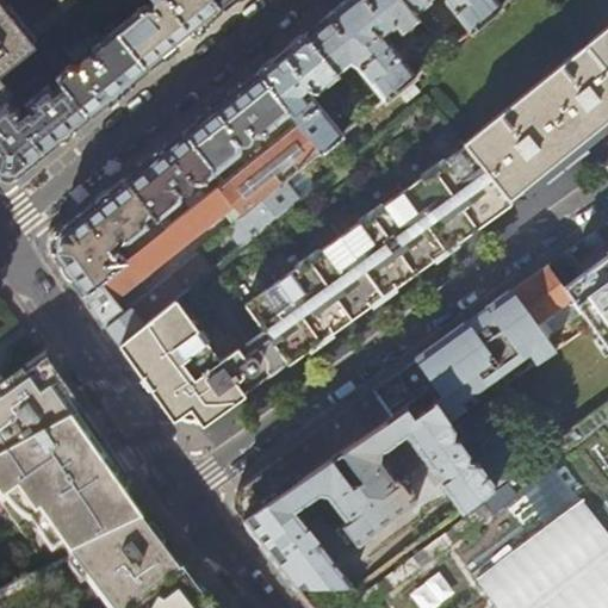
[(187,42),(224,12),(213,0),(168,0),(168,2),(163,1),(156,7),(155,10),(148,10),(123,29),(115,18),(107,24),(150,72),(187,42)]
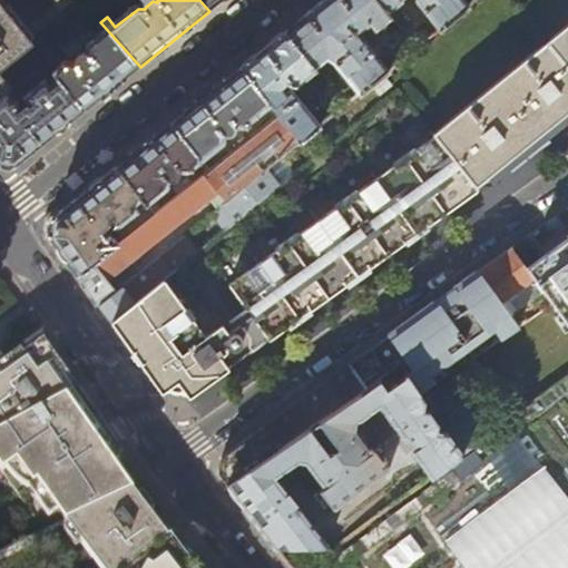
[(223,0),(199,0),(209,11),(223,0)]
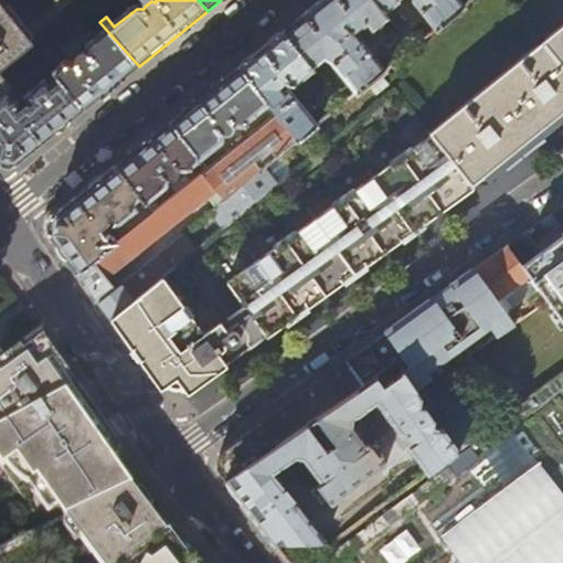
[(386,24),(382,19),(367,0),(326,0),(317,8),(284,34),(312,72),(325,62),(332,65),(358,97),(388,73),(364,44),(360,45),(354,38),(367,29),(372,34),(386,24)]
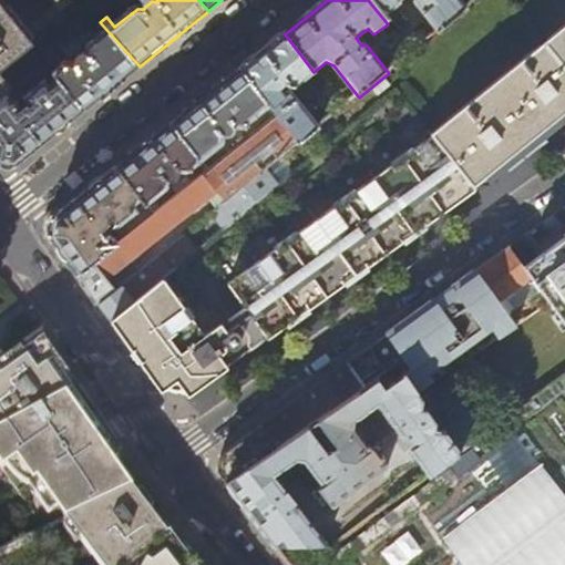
[(564,0),(480,0),(468,10),(438,34),(389,73),(359,98),(320,129),(304,143),(304,144),(317,160),(398,95),(431,137),(473,192),(564,116),(564,0)]
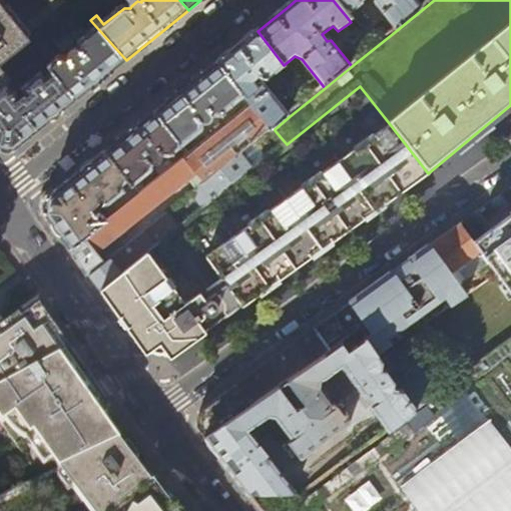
[(333,0),(347,17),(363,5),(361,4),(365,0),(375,0),(377,2),(375,4),(396,31),(423,9),(416,0),(333,0)]
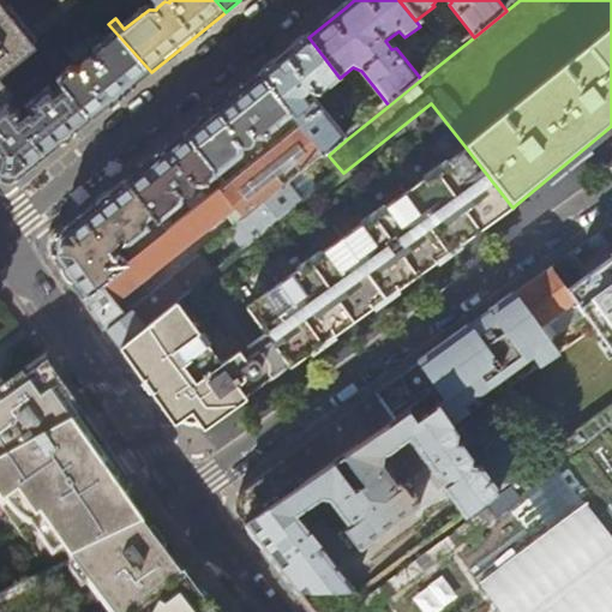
[(39,49),(0,3),(0,113),(11,106),(10,105),(16,100),(17,100),(1,81),(39,49)]
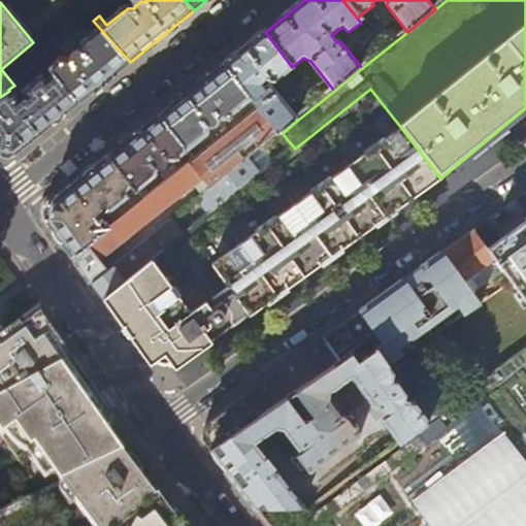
[(99,87),(130,62),(93,21),(89,25),(96,34),(83,44),(81,52),(79,52),(75,53),(73,55),(72,59),(65,59),(51,70),(56,75),(79,102),(99,87)]
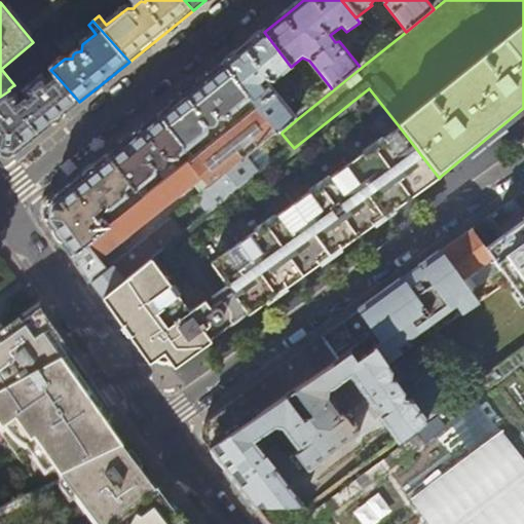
[(244,48),(224,64),(261,108),(282,133),(297,119),(271,87),(267,86),(264,87),(260,82),(266,78),(268,81),(276,82),(293,69),(291,67),(264,32),(244,48)]
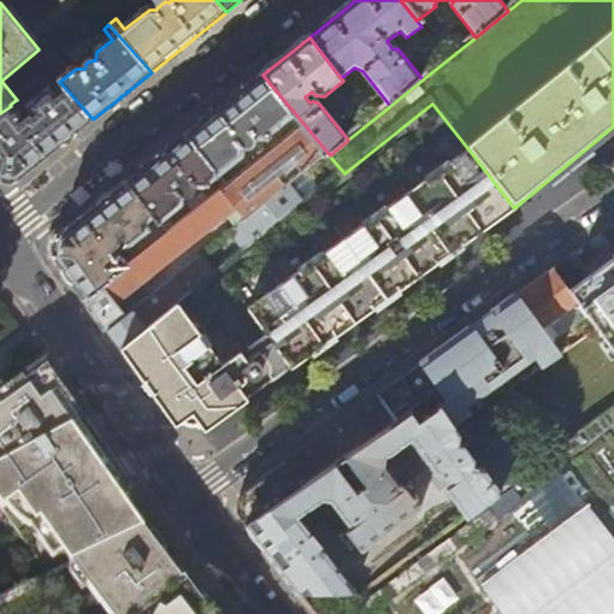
[(70,55),(75,63),(89,51),(84,45),(70,55)]
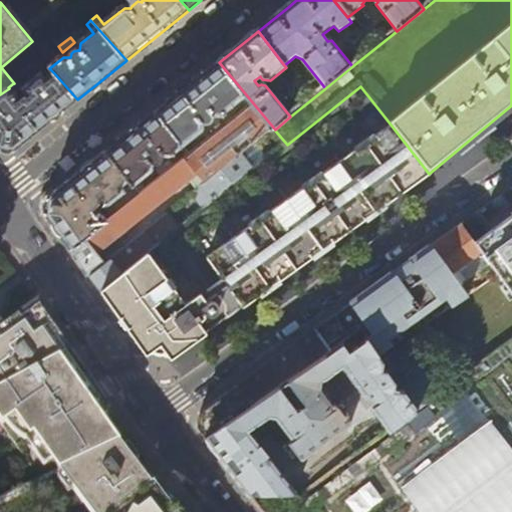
[(32,68),(36,73),(47,65),(42,59),(32,68)]
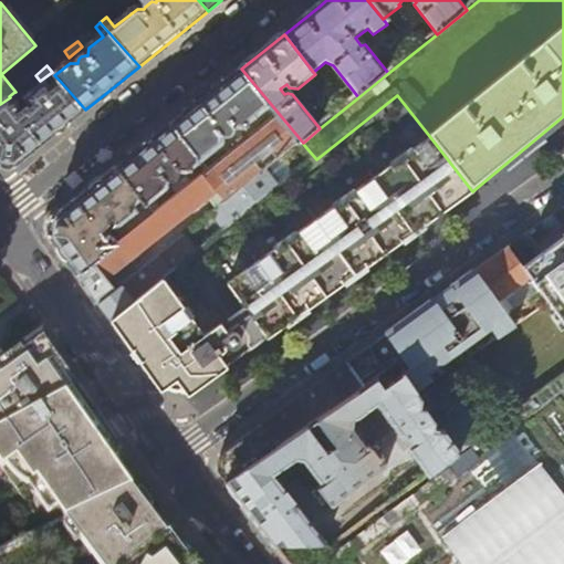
[(275,121),(281,116),(241,69),(205,98),(173,124),(204,164),(226,145),(228,138),(231,138),(236,136),(238,133),(238,128),(246,129),(268,111),(275,121)]
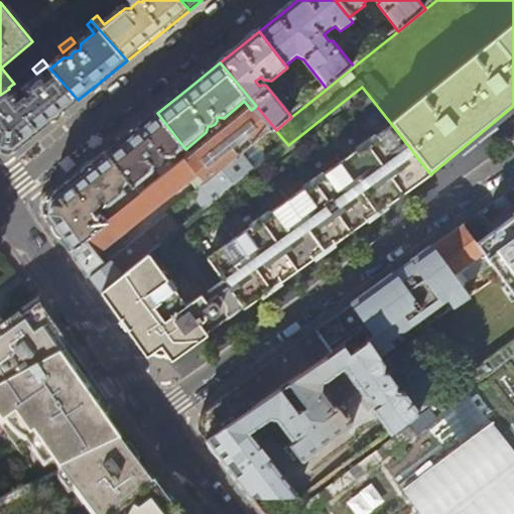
[(46,125),(78,100),(54,74),(46,80),(42,75),(23,91),(19,92),(13,84),(8,88),(9,89),(0,95),(0,146),(0,148),(15,150),(46,125)]
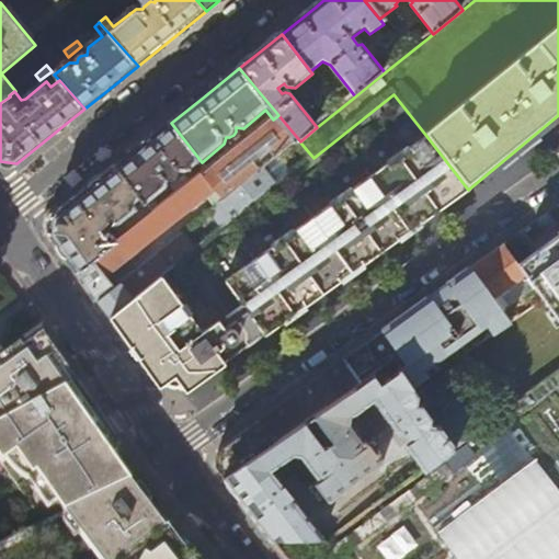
[(300,141),(278,115),(273,120),(248,140),(235,150),(191,185),(178,195),(160,210),(153,215),(143,224),(116,244),(80,273),(90,288),(101,305),(118,291),(111,278),(198,210),(206,219),(267,170),(300,143),(300,141)]
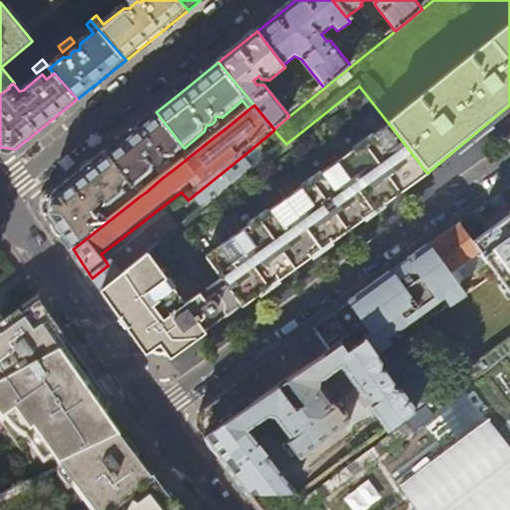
[(172,158),(184,148),(156,112),(132,132),(106,152),(130,183),(137,192),(140,196),(146,192),(140,184),(154,173),(155,166),(159,166),(162,164),(164,162),(164,158),(172,158)]
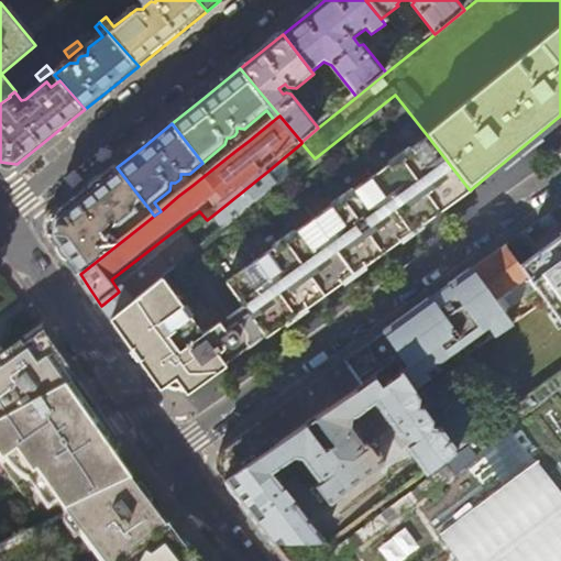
[(235,151),(249,141),(243,135),(230,145),(235,151)]
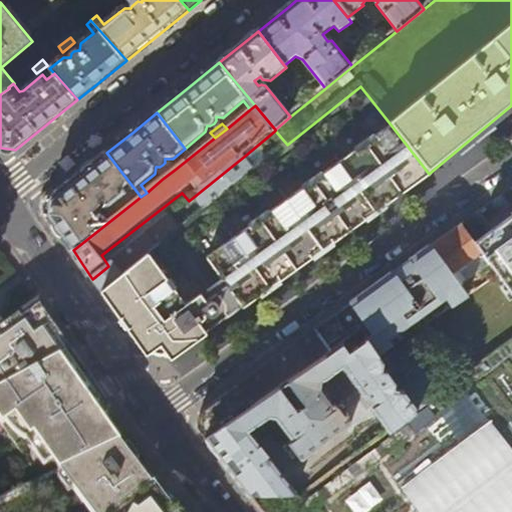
[(430,175),(429,174),(391,124),(207,258),(244,309),(291,275),(394,202),(430,175)]
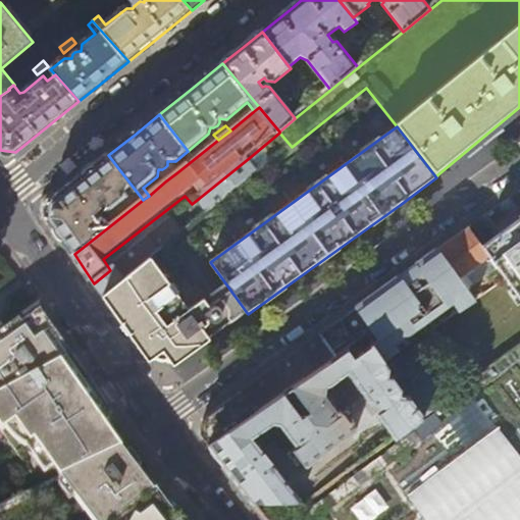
[(125,193),(133,187),(108,155),(80,178),(50,203),(48,217),(74,254),(108,227),(99,214),(107,208),(110,213),(128,198),(125,193)]
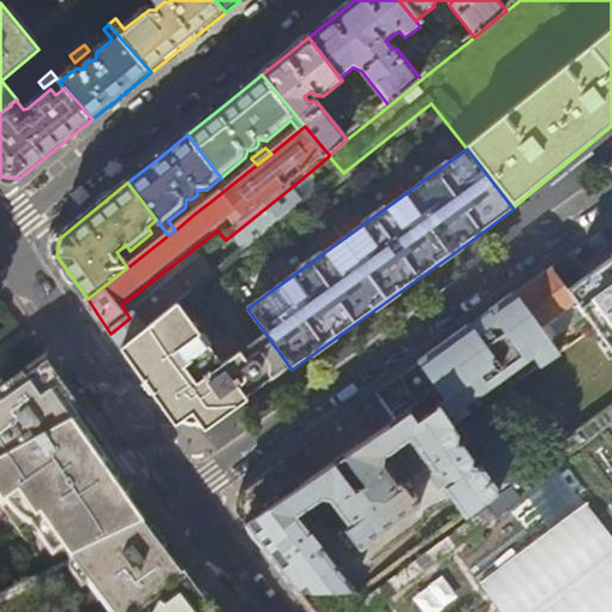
[(307,203),(293,186),(226,240),(130,318),(111,334),(117,342),(123,351),(180,305),(307,203)]
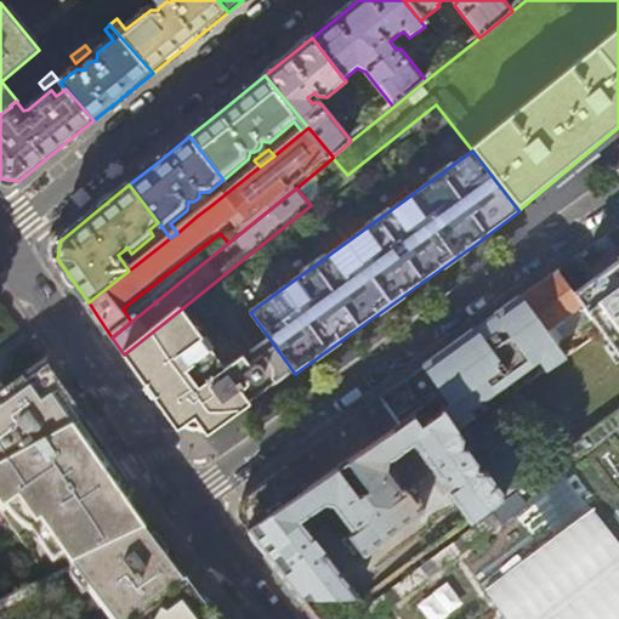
[(197,216),(211,205),(206,199),(192,211),(197,216)]
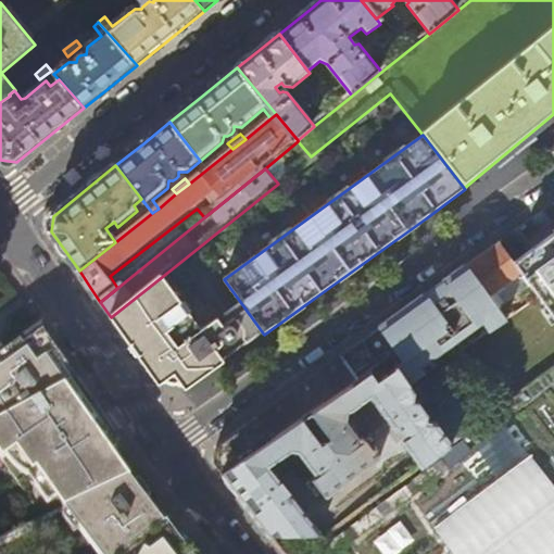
[(141,222),(152,213),(149,209),(137,217),(141,222)]
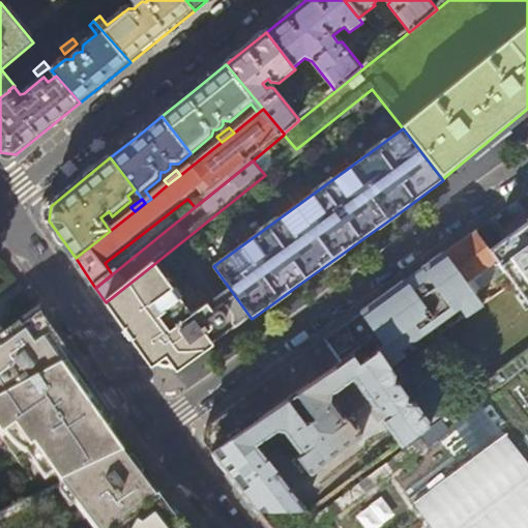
[(527,225),(491,252),(504,272),(512,285),(514,284),(527,301),(527,225)]
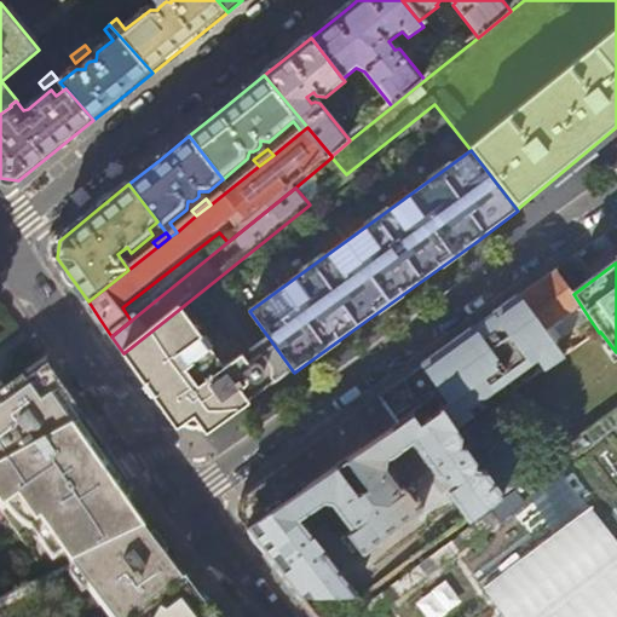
[(589,318),(574,294),(558,272),(540,284),(524,297),(555,342),(589,318)]
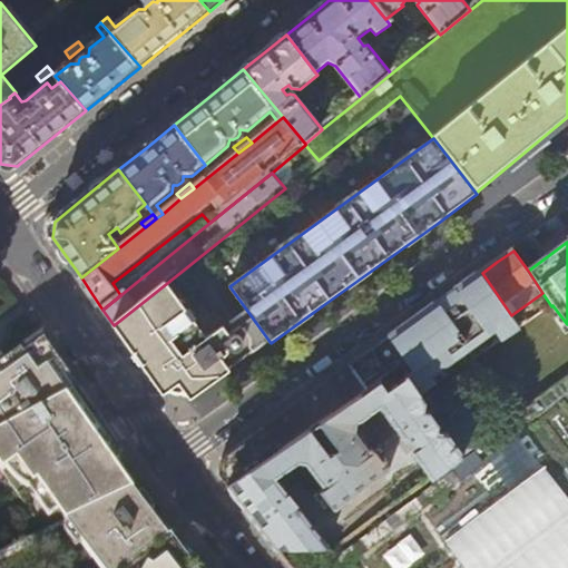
[(379,348),(351,368),(368,392),(381,383),(402,370),(408,378),(421,398),(431,390),(432,391),(460,372),(469,365),(520,330),(511,315),(482,273),(452,294),(379,348)]
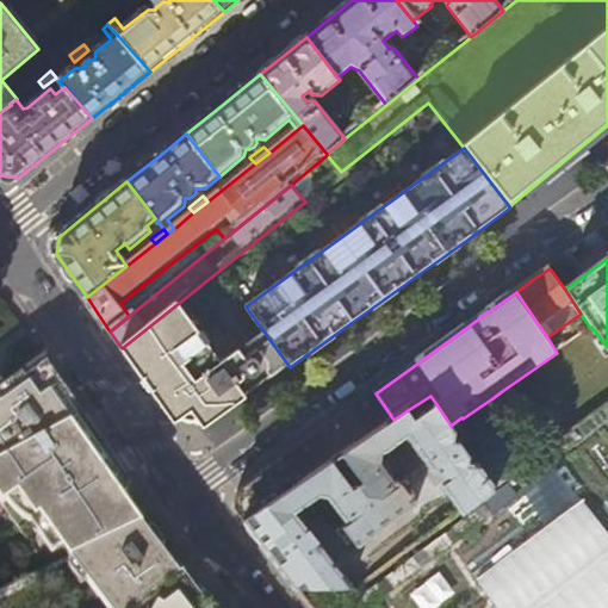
[(221,361),(179,303),(122,348),(141,374),(169,415),(174,423),(192,411),(205,428),(248,398),(235,382),(239,379),(242,383),(244,376),(242,373),(246,371),(249,374),(252,374),(254,374),(259,372),(260,367),(260,365),(258,361),(254,359),(250,359),(248,360),(239,349),(235,352),(234,351),(227,355),(228,357),(221,361)]
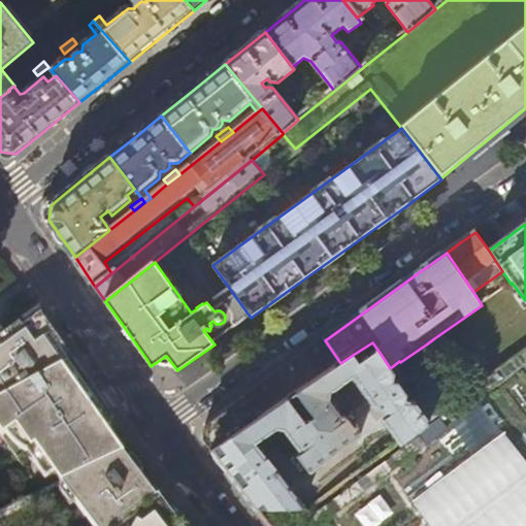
[(0,403),(74,363),(51,330),(42,318),(24,331),(21,327),(0,341),(0,403)]
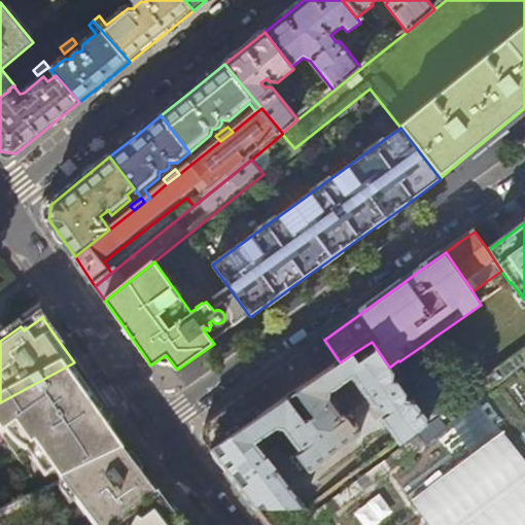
[(450,359),(433,338),(425,344),(441,366),(450,359)]
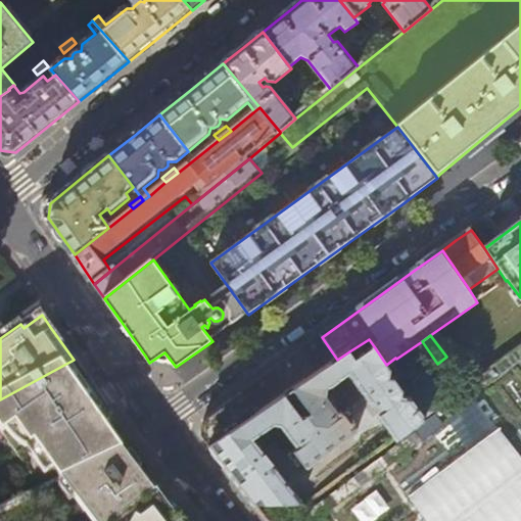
[(337,360),(322,337),(288,361),(262,380),(225,407),(204,422),(202,437),(205,442),(209,447),(286,395),(294,389),(337,360)]
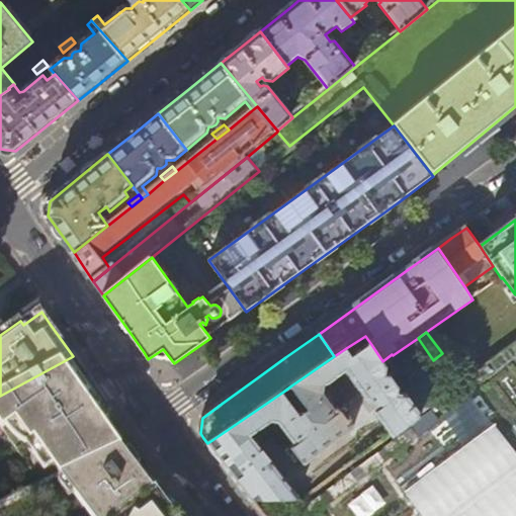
[(350,354),(346,348),(334,356),(291,385),(309,409),(301,414),(283,392),(207,443),(219,456),(235,479),(245,492),(252,500),(298,500),(252,436),(272,422),(279,422),(295,445),(292,448),(306,465),(355,429),(342,410),(338,413),(324,394),(324,385),(346,371),(394,436),(431,410),(421,396),(412,402),(406,393),(398,392),(399,387),(394,379),(405,372),(396,359),(385,366),(382,361),(370,343),(364,348),(362,345),(350,354)]
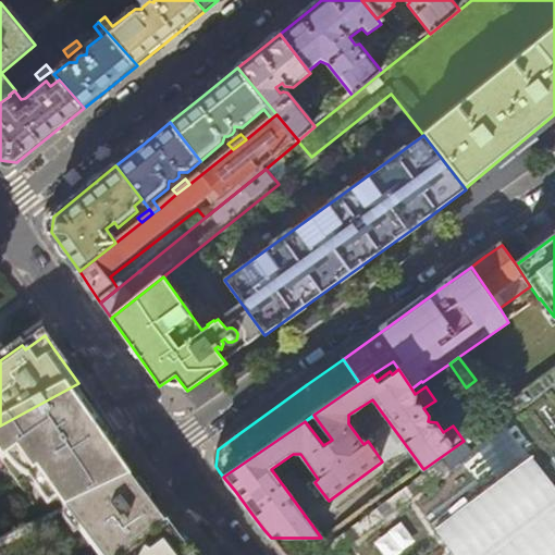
[(78,383),(0,426),(0,460),(46,522),(65,513),(131,482),(112,457),(119,453),(91,416),(98,411),(78,383)]
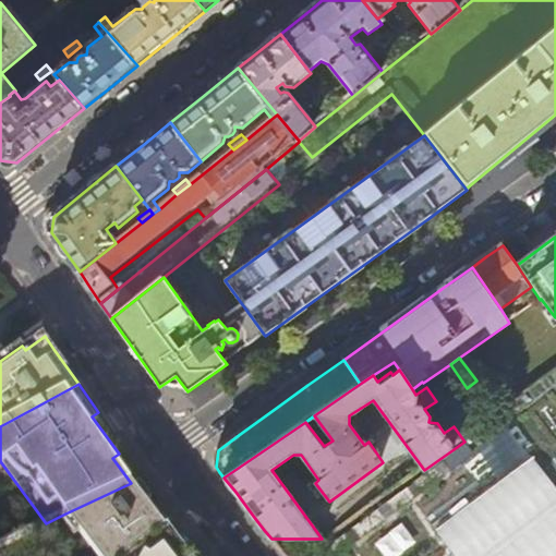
[(555,483),(535,456),(436,527),(457,555),(555,555),(555,483)]
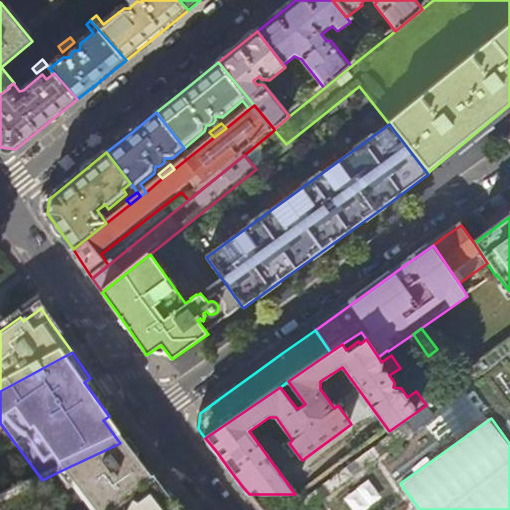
[(171,509),(120,443),(60,471),(90,509),(171,509)]
